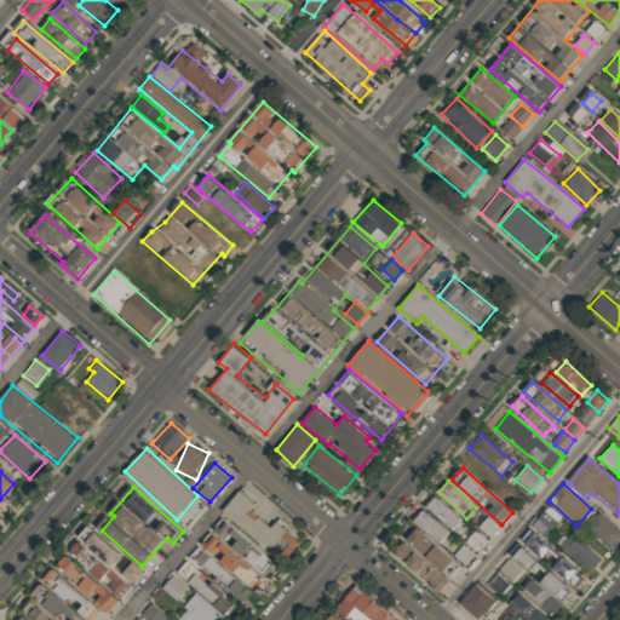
[(223,511),(285,561),(302,539),(279,520),(271,528),(251,511),(259,500),(242,487),(223,511)]
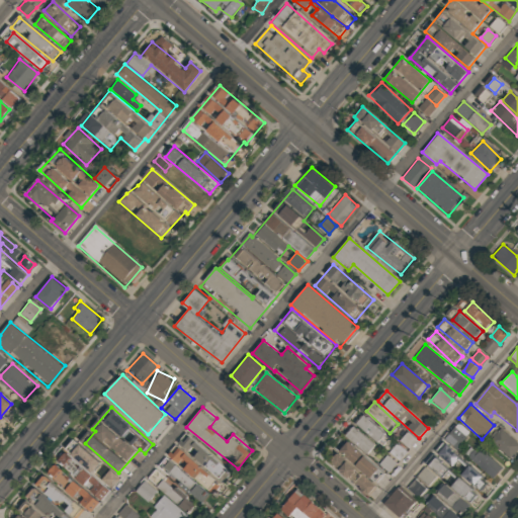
[(355,423),(381,446),(390,437),(364,414),(355,423)]
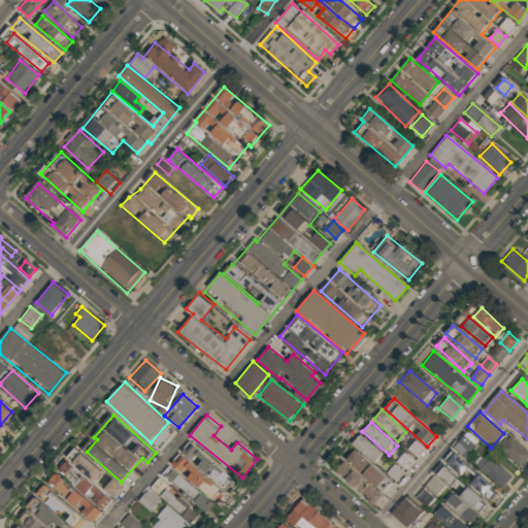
[(466,452),(475,441),(465,432),(456,442),(466,452)]
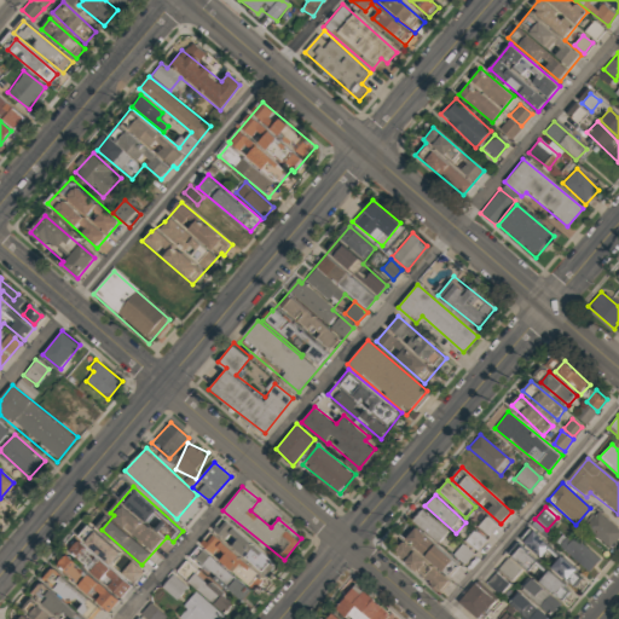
[(414,520),(440,541),(450,530),(423,508),(414,520)]
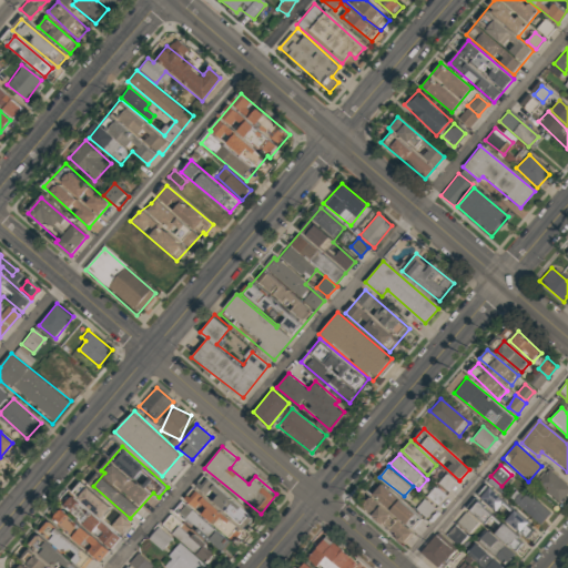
[(564,503),(567,496),(567,484),(548,469),(537,484),(564,503)]
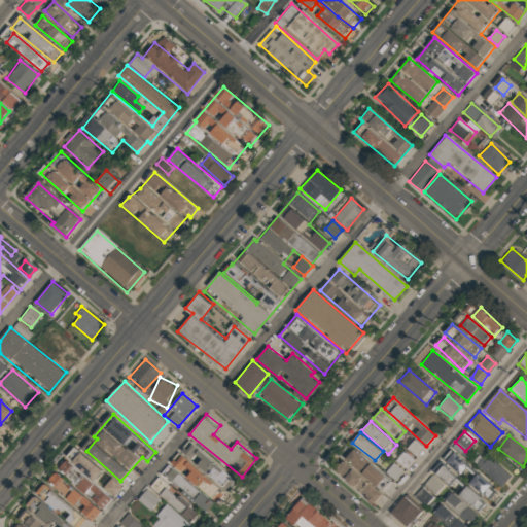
[(416,459),(426,448),(415,437),(406,449),(416,459)]
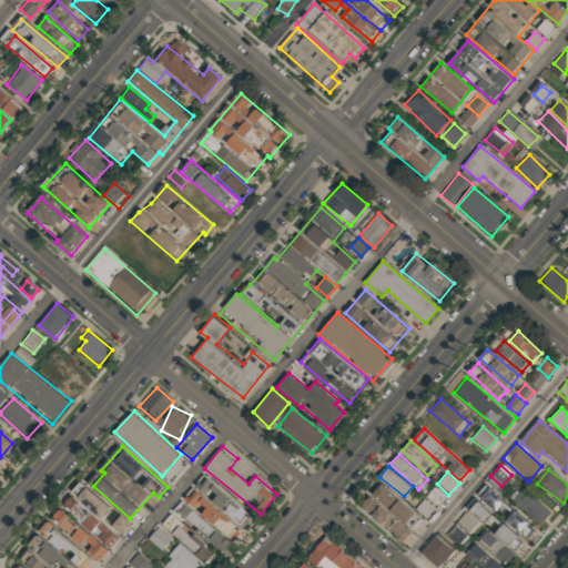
[(195,485),(244,524),(253,514),(204,475),(195,485)]
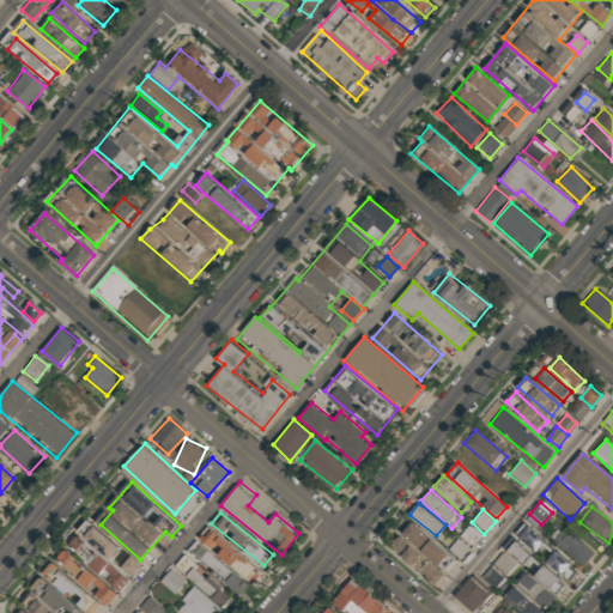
[(448,574),(448,572),(457,559),(414,522),(392,547),(437,587),(448,574)]
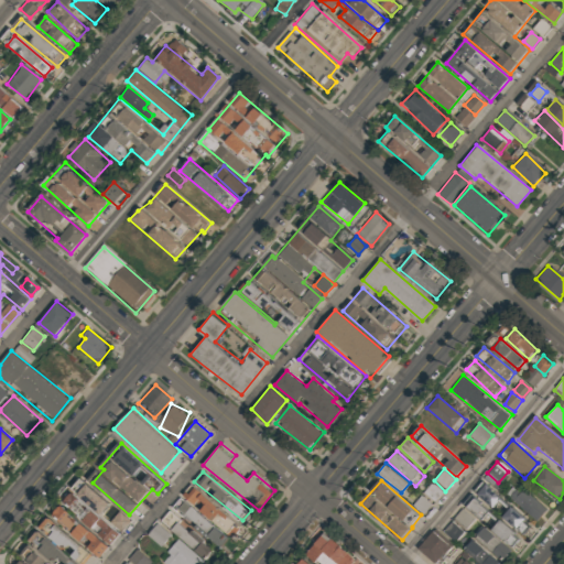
[(240,527),(193,484),(183,495),(230,537),(240,527)]
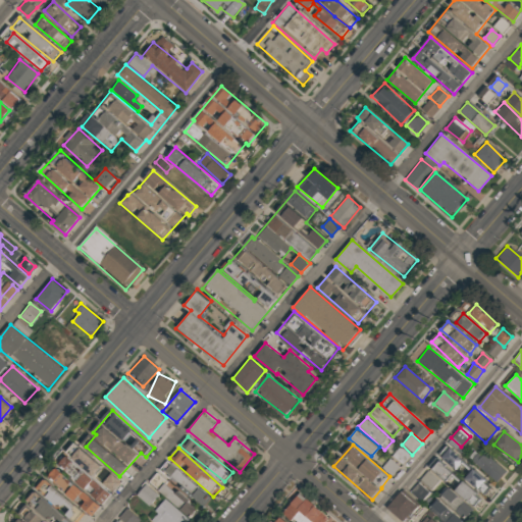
[(459,469),(466,460),(450,448),(442,458),(459,469)]
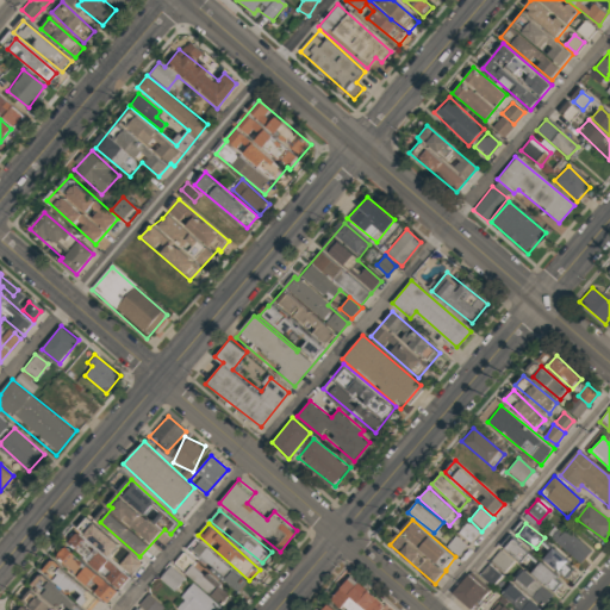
[(583,562),(593,549),(567,529),(556,542),(583,562)]
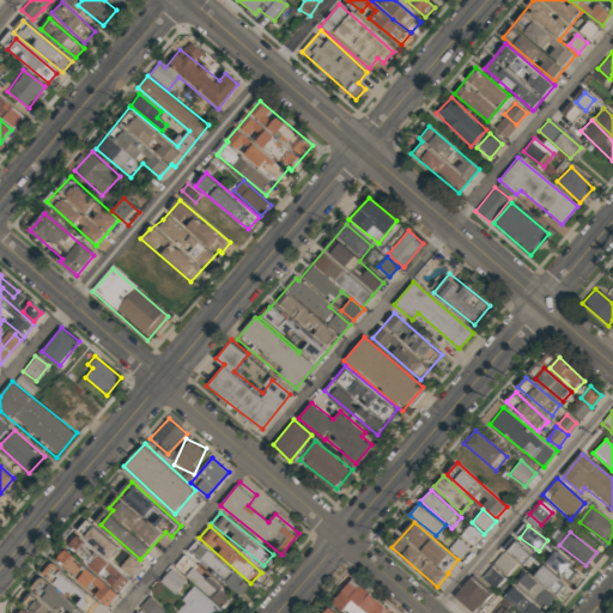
[(79,534),(58,559),(110,605),(132,580),(79,534)]
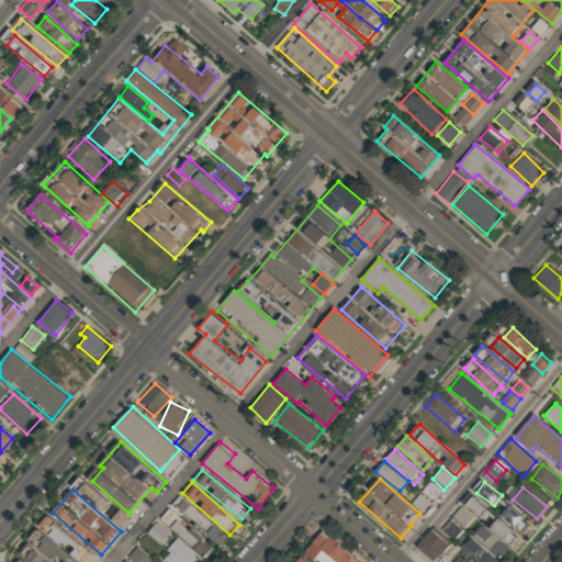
[(419,513),(429,503),(419,494),(409,504),(419,513)]
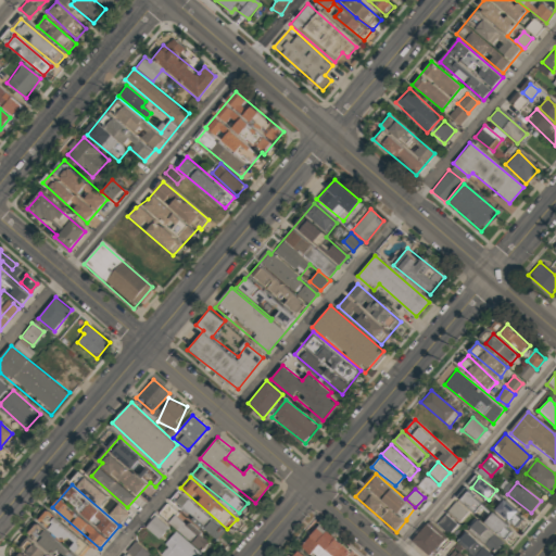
[(475,512),(483,503),(467,489),(459,497),(475,512)]
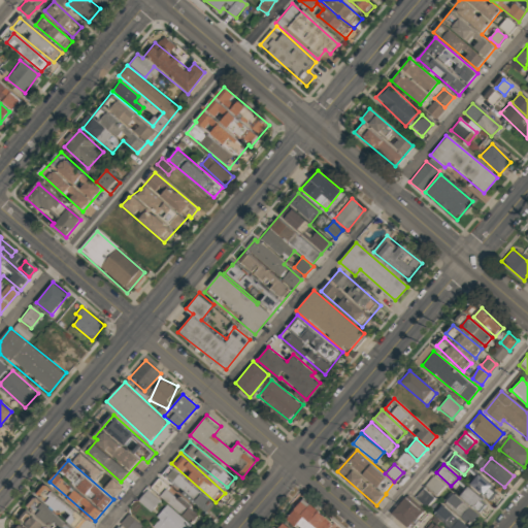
[(206,513),(215,502),(171,466),(163,475),(206,513)]
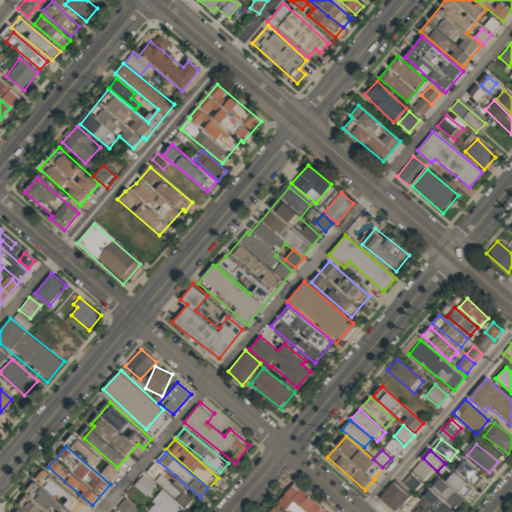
[(480,471),(467,459),(458,468),(472,480),(480,471)]
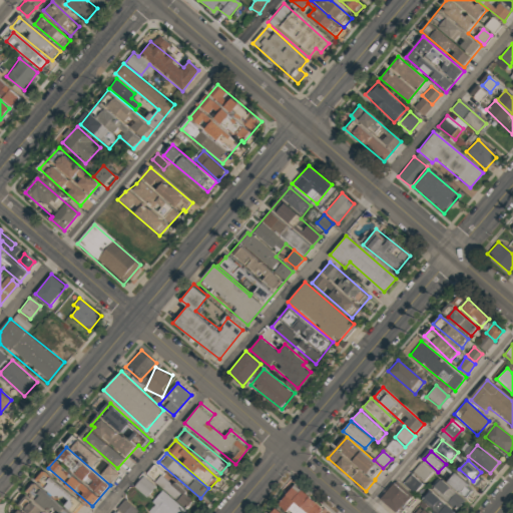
[(423,481),(431,472),(420,463),(412,472),(423,481)]
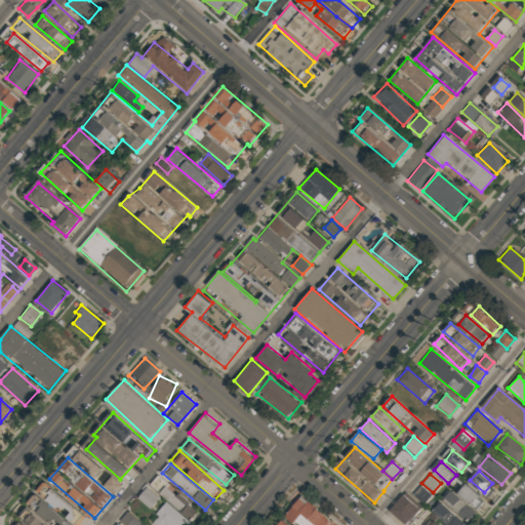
[(123,485),(113,476),(105,485),(115,494),(123,485)]
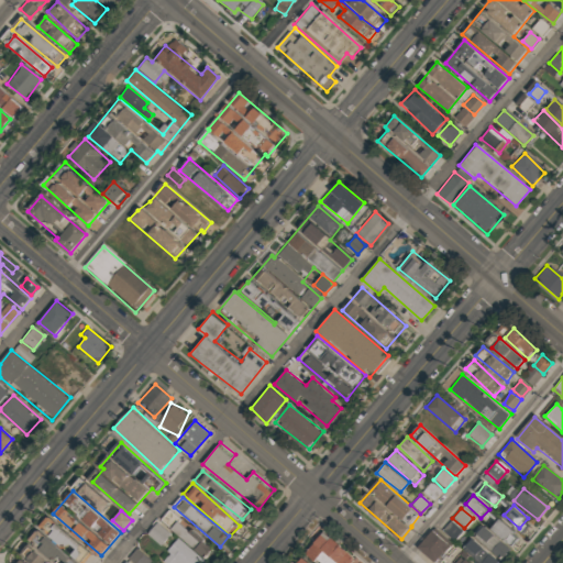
[(85,562),(95,553),(51,516),(30,540),(34,543),(15,562),(85,562)]
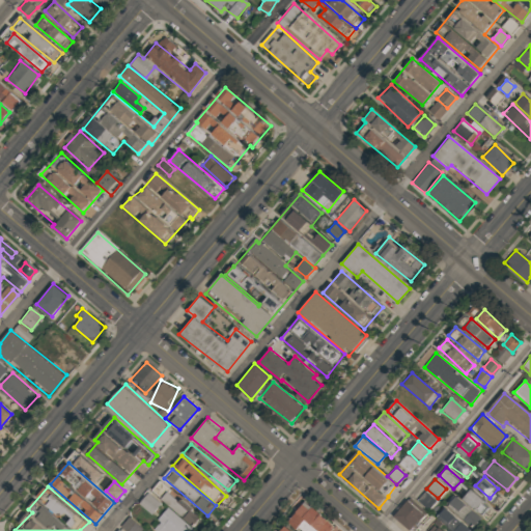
[(493,505),(474,487),(464,499),(482,515),(493,505)]
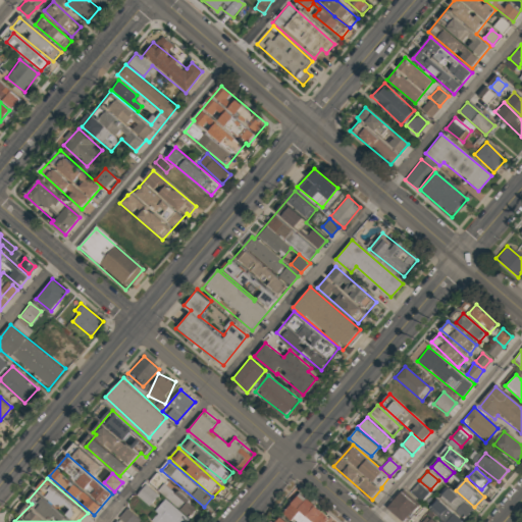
[(158,490),(191,518),(199,509),(165,481),(158,490)]
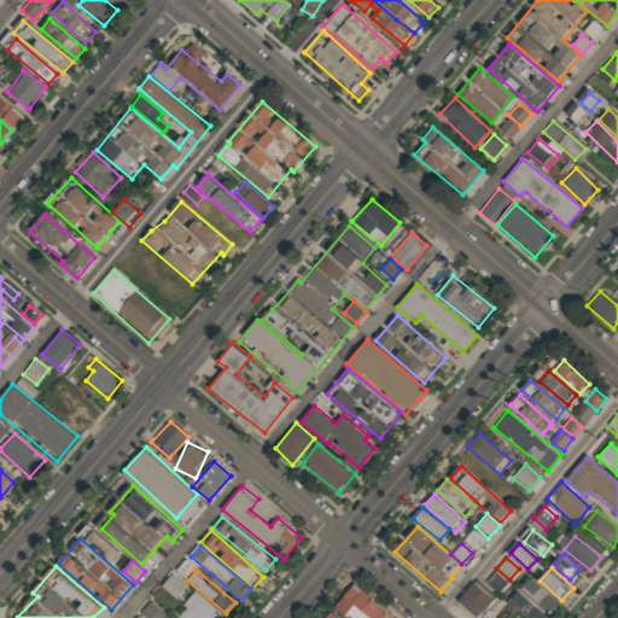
[(485,582),(497,595),(508,583),(496,571),(485,582)]
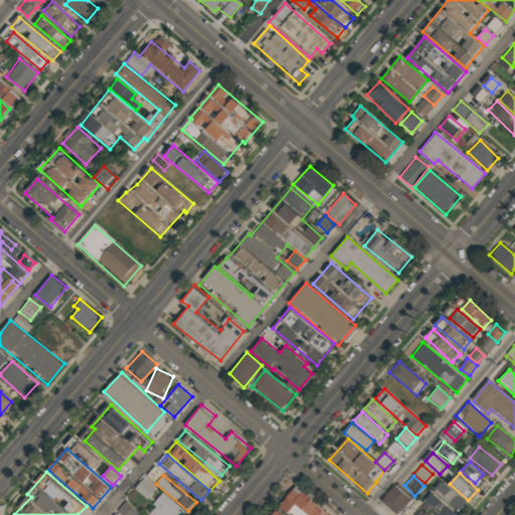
[(148,499),(156,488),(143,478),(135,489),(148,499)]
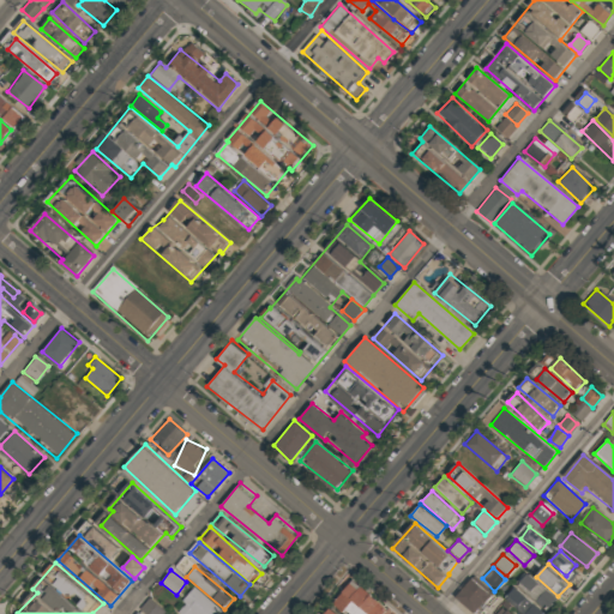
[(557,600),(527,571),(517,581),(547,609),(557,600)]
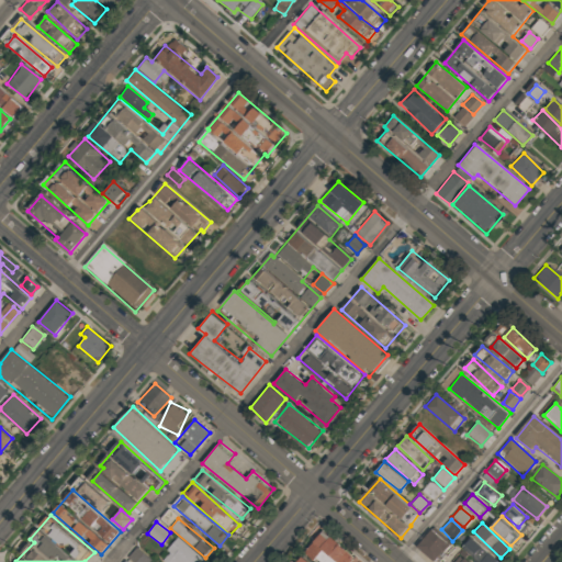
[(435,561),(437,561),(453,546),(435,528),(418,547),(435,561)]
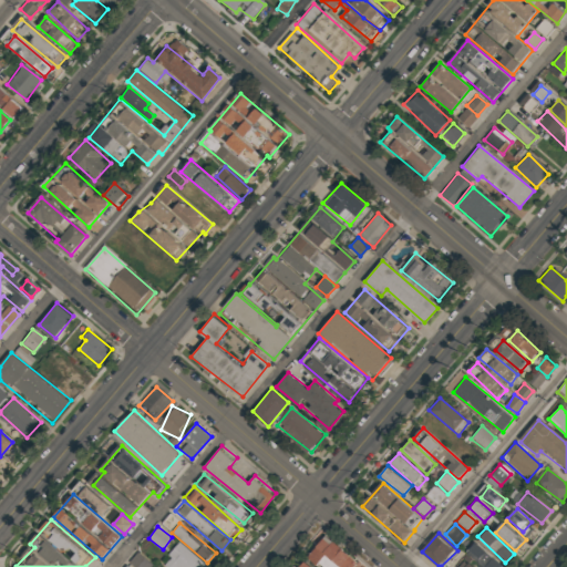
[(320,566),(361,566),(362,566),(328,534),(308,556),(320,566)]
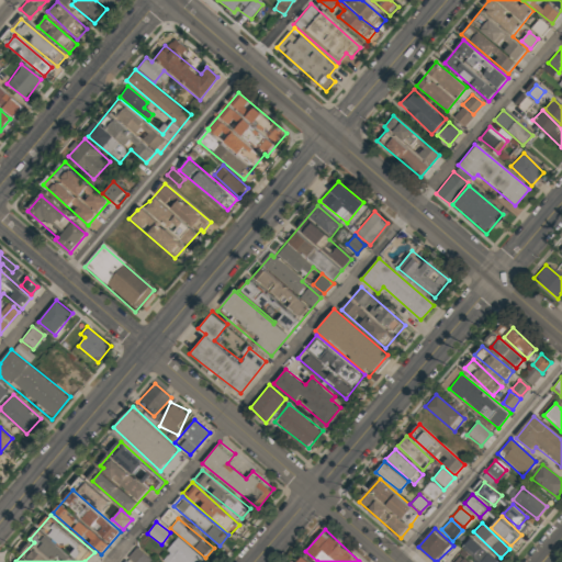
[(168,550),(175,555),(170,560),(171,561),(205,561),(206,561),(179,537),(168,550)]
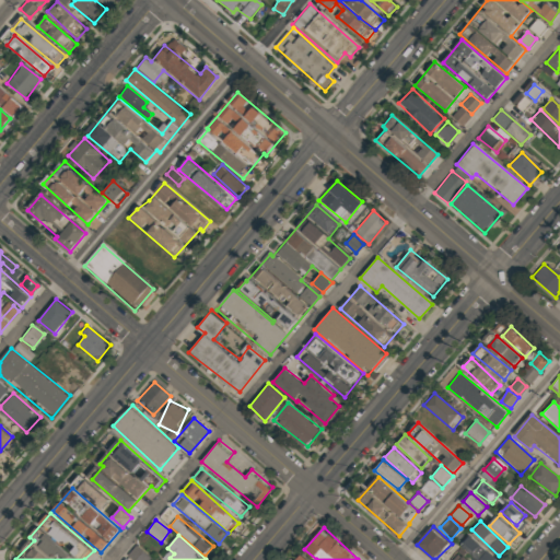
[(463,546),(478,559),(498,559),(471,536),(463,546)]
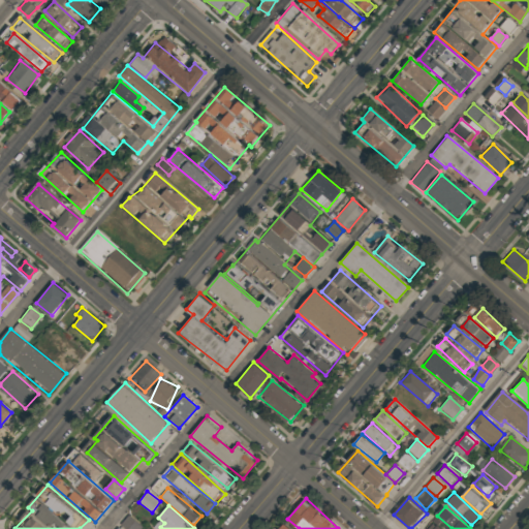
[(139,528),(142,527),(128,516),(119,525),(123,528),(139,528)]
